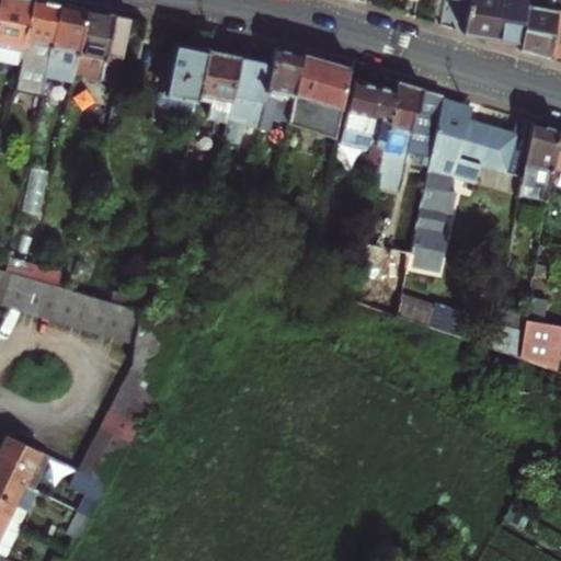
[(0,0),(0,44),(23,49),(33,0),(0,0)]
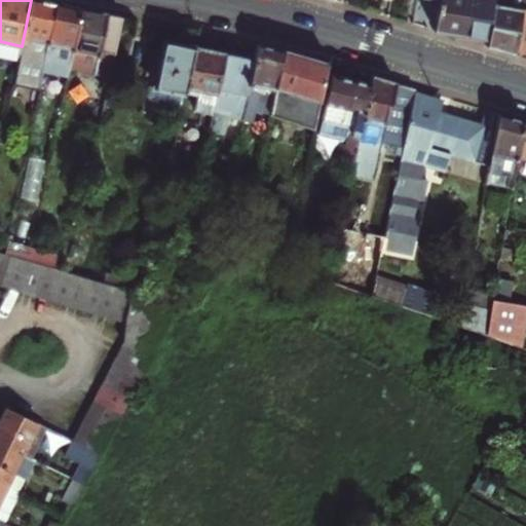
[(42,71),(57,3),(44,1),(40,0),(31,0),(22,46),(21,52),(13,84),(39,89),(42,71)]
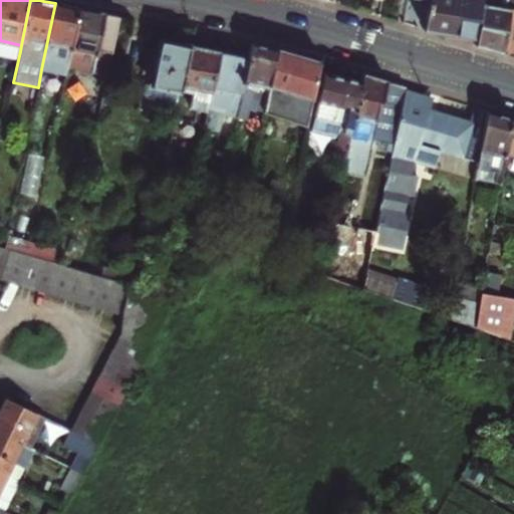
[(430,0),(430,2),(425,31),(440,33),(453,36),(453,37),(466,39),(477,41),(484,0),(430,0)]
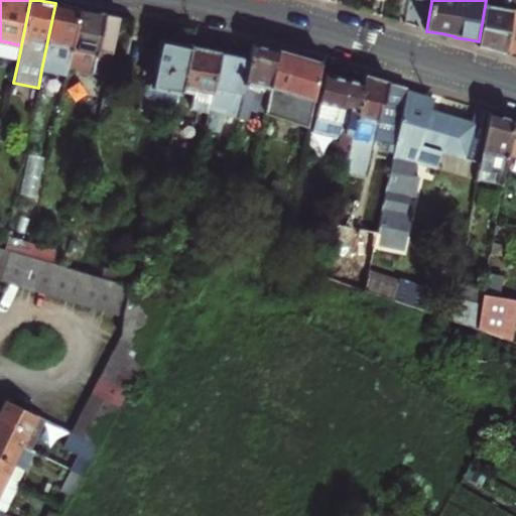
[(515,0),(486,0),(479,41),(478,46),(499,52),(515,57),(515,0)]
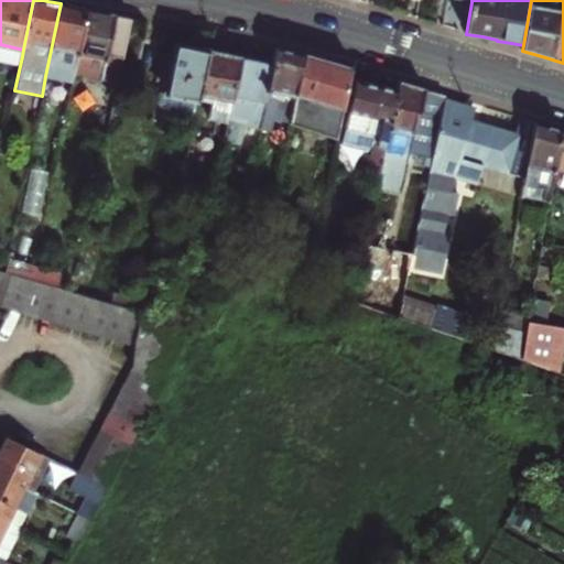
[(74,7),(61,3),(45,76),(73,83),(75,74),(88,9),(74,7)]
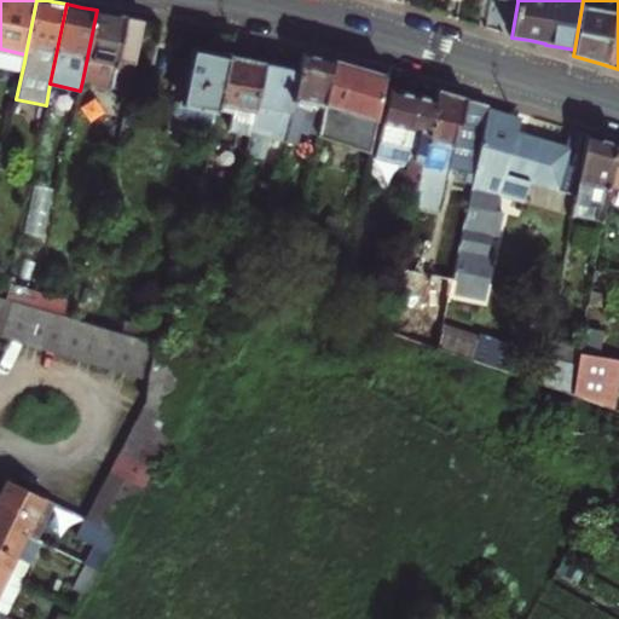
[(97,10),(82,81),(129,91),(144,19),(121,15),(97,10)]
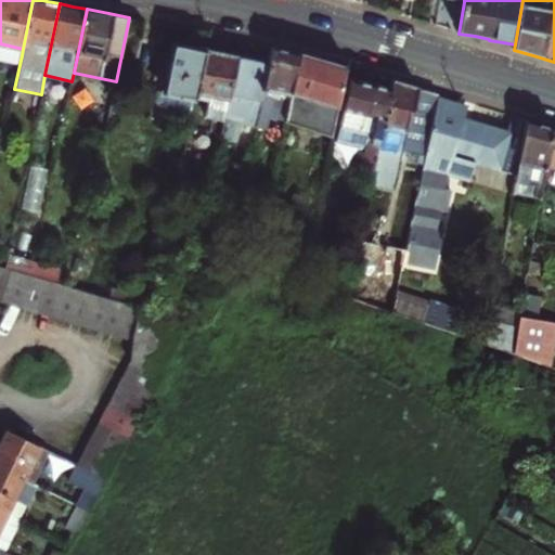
[(0,43),(0,57),(14,62),(15,54),(22,55),(23,49),(0,43)]
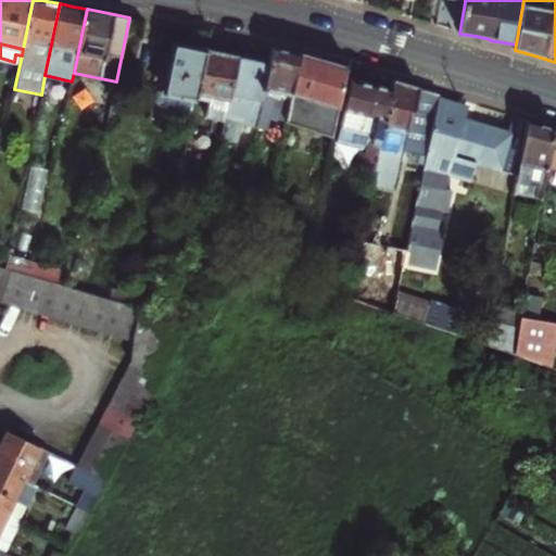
[(196,99),(205,50),(191,47),(175,43),(162,109),(192,115),(196,99)]
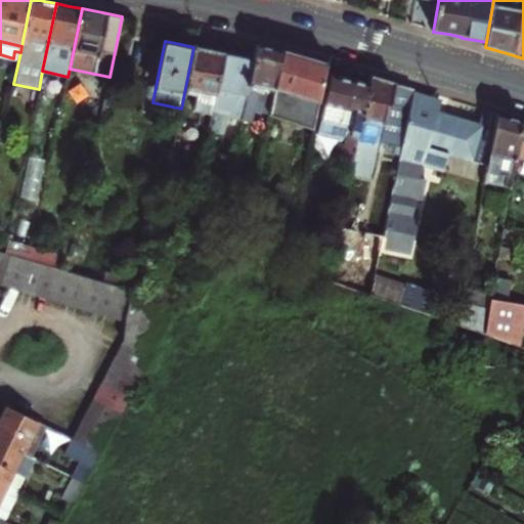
[(258,45),(255,59),(248,94),(243,119),(253,121),(256,107),(252,102),(253,98),(272,101),(272,99),(275,87),(284,49),(269,47),(258,45)]
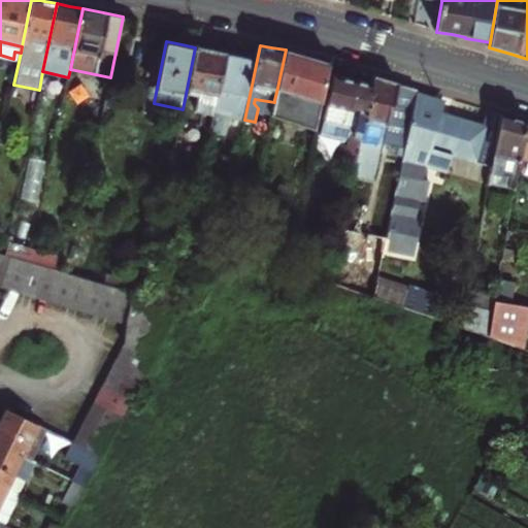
[(196,112),(213,116),(226,54),(210,51),(195,47),(186,94),(199,96),(196,112)]
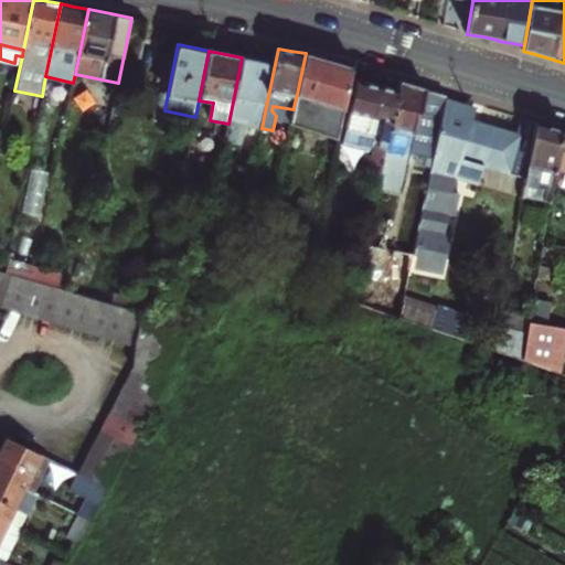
[(306,53),(297,94),(343,108),(352,67),(332,62),(306,53)]
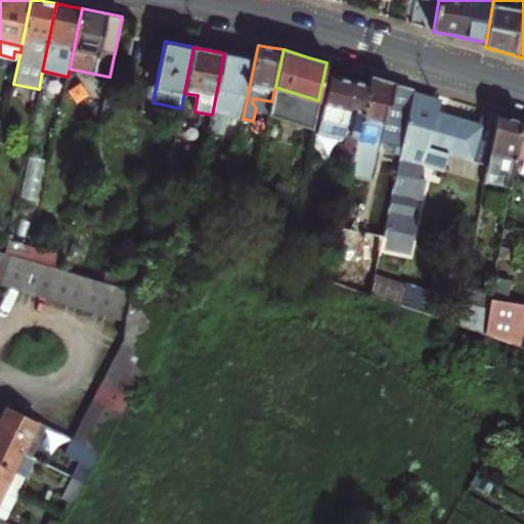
[(224,53),(212,115),(208,133),(222,136),(231,91),(248,94),(255,59),(238,56),(224,53)]
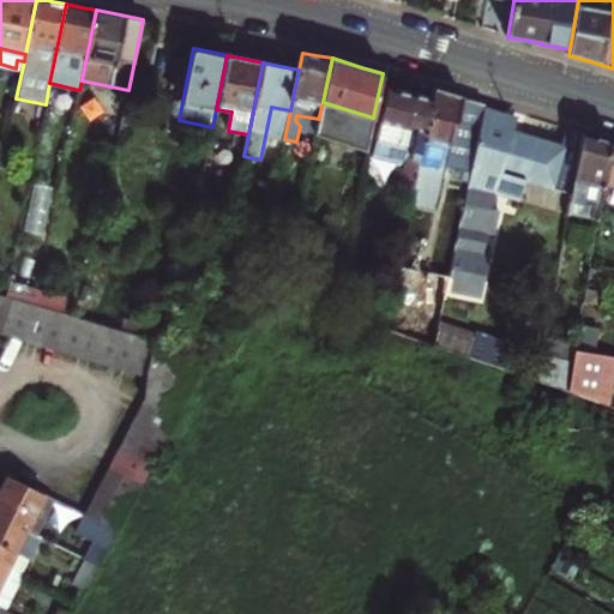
[(414,191),(433,98),(407,92),(386,89),(374,156),(407,162),(401,187),(414,191)]
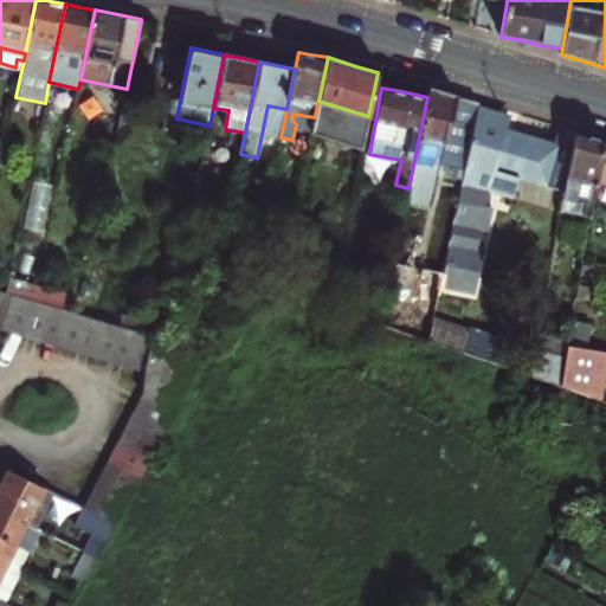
[(440,166),(456,96),(445,92),(429,88),(427,97),(408,188),(420,191),(425,172),(419,171),(420,162),(440,166)]
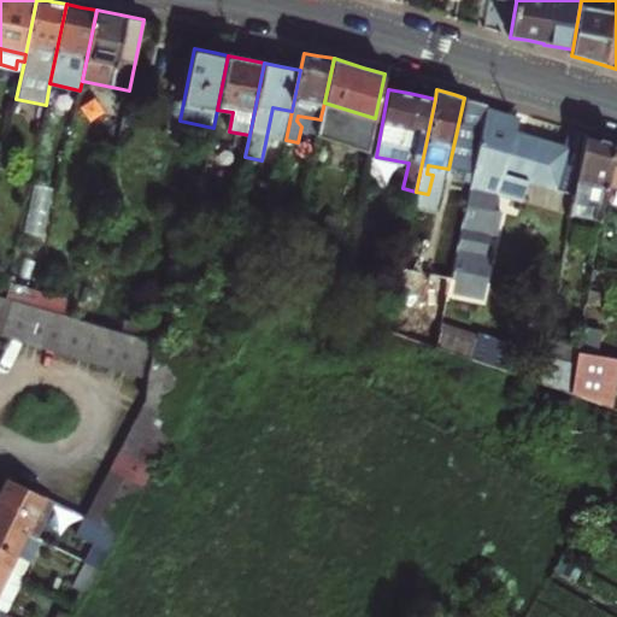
[(464,98),(448,169),(447,177),(471,182),(487,107),(487,105),(464,98)]
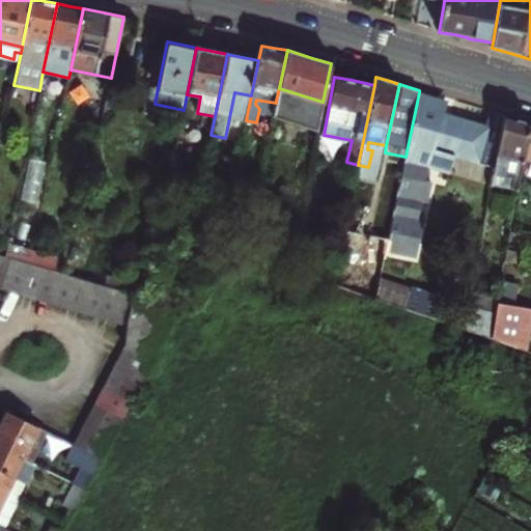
[(279,88),(276,101),(320,114),(323,102),(279,88)]
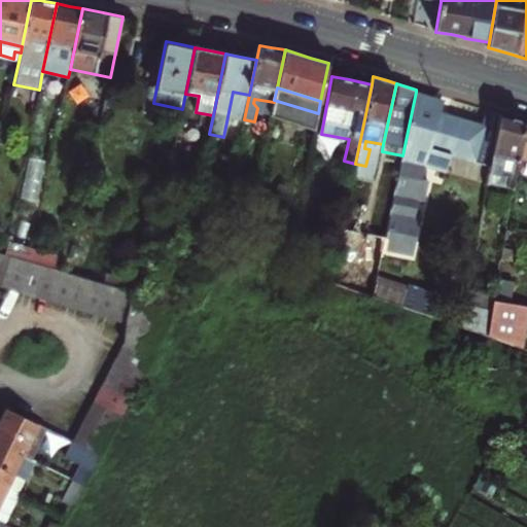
[(416,92),(402,155),(386,238),(384,250),(415,256),(423,217),(418,216),(421,202),(427,203),(432,181),(425,179),(427,167),(448,173),(454,154),(491,165),(500,114),(488,110),(484,126),(453,116),(440,112),(443,101),(430,97),(416,92)]
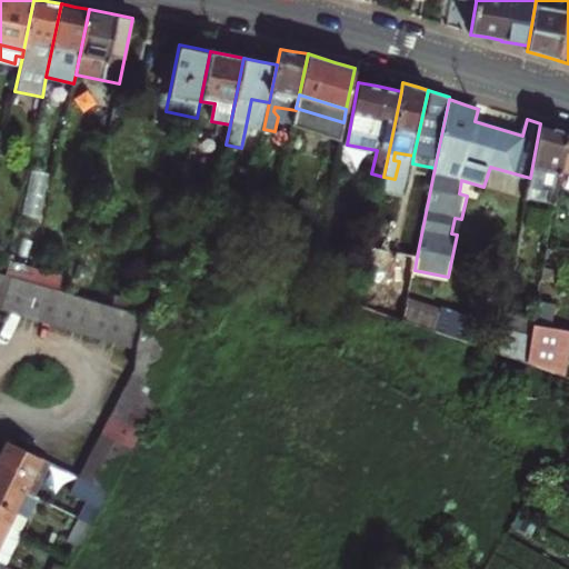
[(477,119),(521,131),(523,120),(479,109),(477,119)]
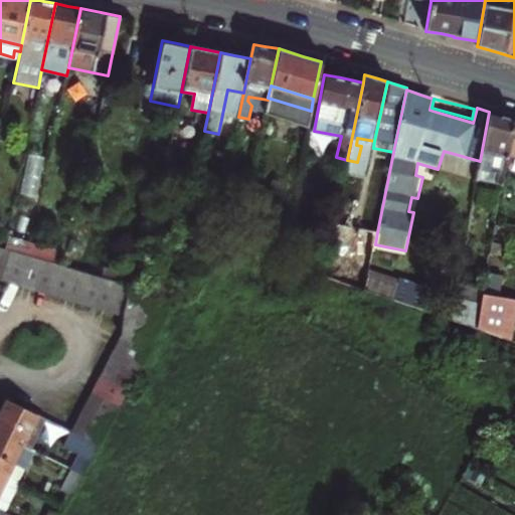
[(502,185),(507,155),(514,119),(502,116),(489,112),(480,161),(498,167),(495,183),(502,185)]
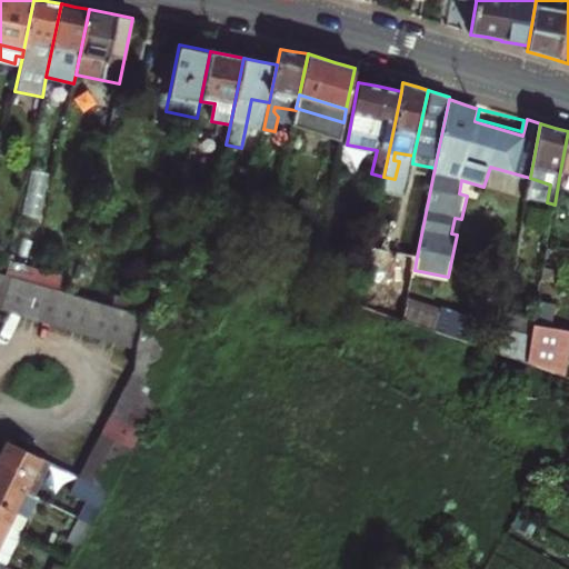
[(393,160),(399,161),(412,163),(413,156),(395,152),(393,160)]
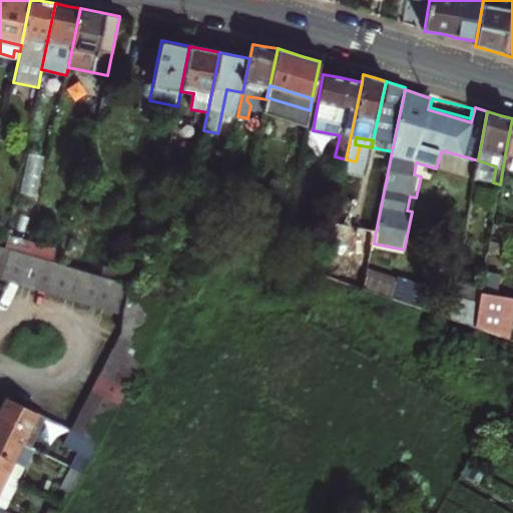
[(478,160),(475,177),(493,182),(496,166),(478,160)]
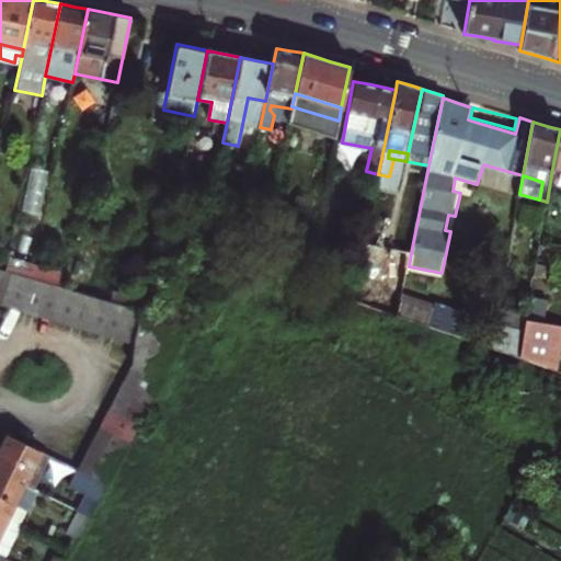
[(399,214),(393,247),(405,249),(411,216),(399,214)]
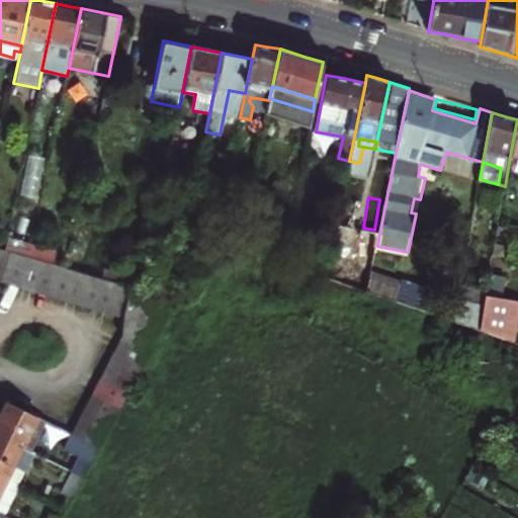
[(505,260),(511,229),(497,226),(492,257),(505,260)]
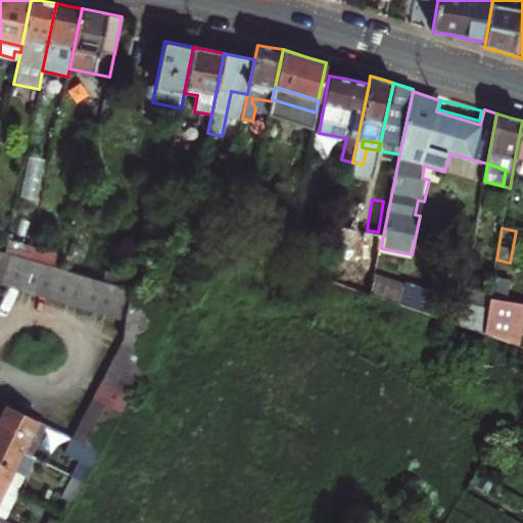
[(353,267),(332,259),(331,268),(328,280),(371,294),(381,248),(383,236),(366,232),(360,262),(353,267)]
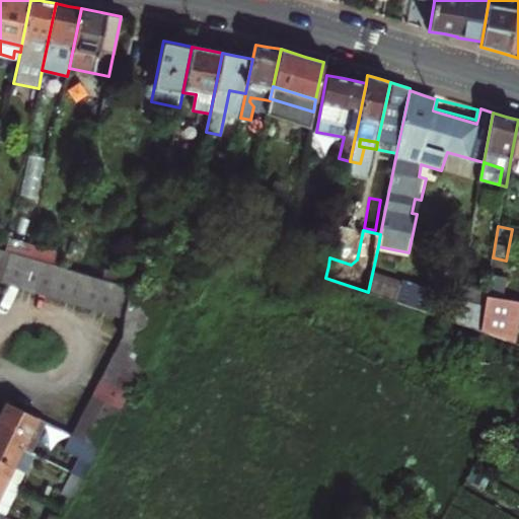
[(16,253),(29,257),(33,241),(8,236),(5,250),(16,253)]
